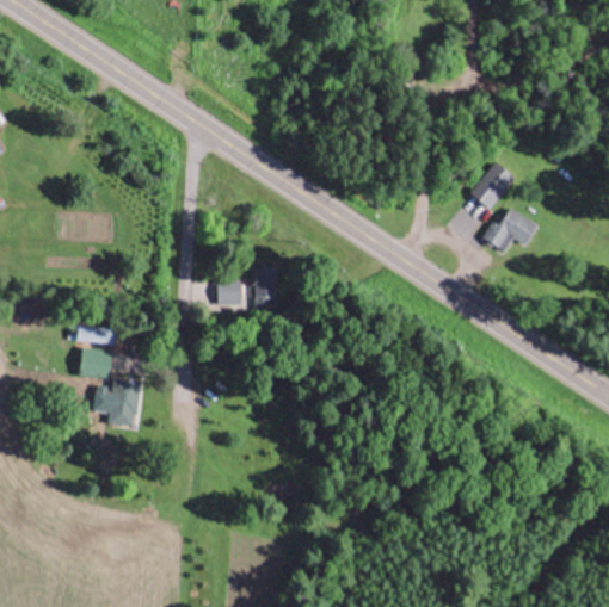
[(491,211),(516,179),(496,162),(469,194),(491,211)]
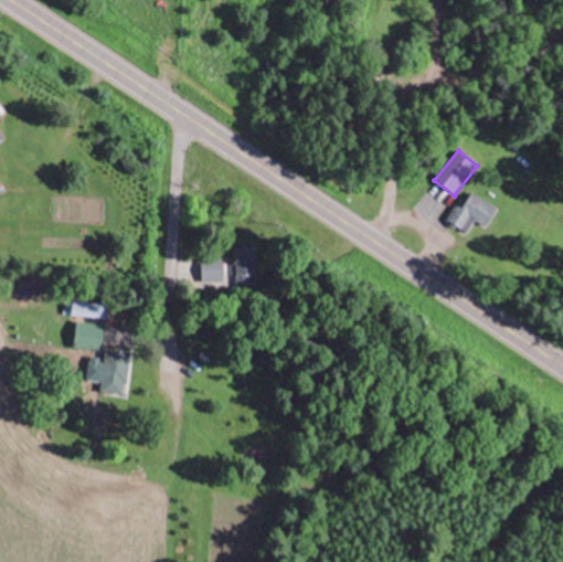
[(460,210),(456,207),(446,221),(467,235),(476,221),(487,229),(498,211),(471,193),(460,210)]
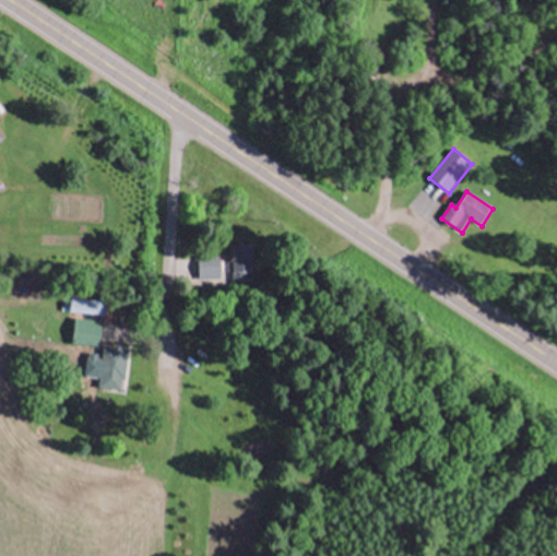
[(234,281),(252,281),(252,247),(234,247),(234,281)]
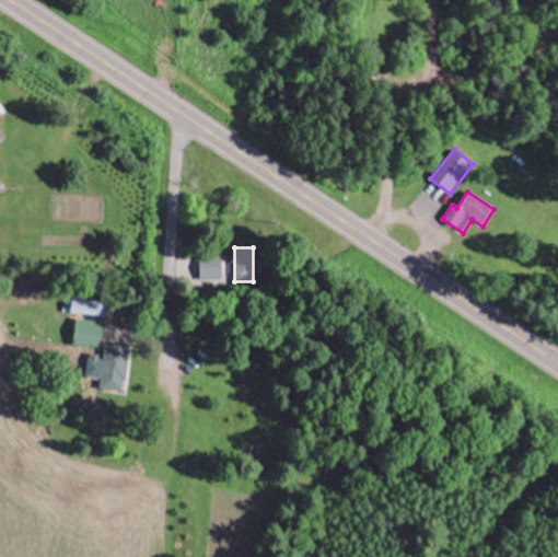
[(199,282),(221,282),(221,258),(199,258),(199,282)]
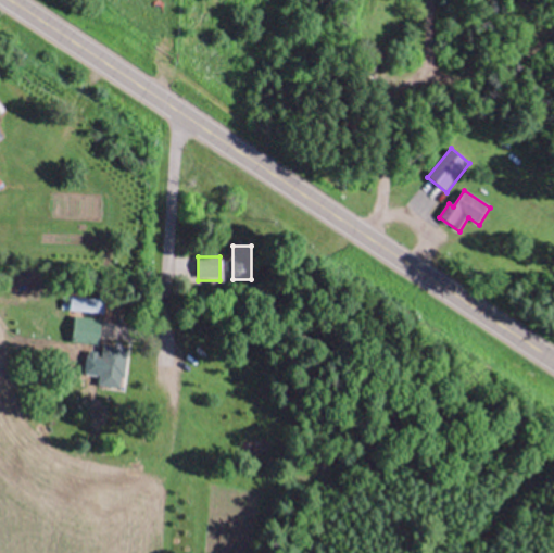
[(72,312),(106,312),(106,298),(72,298),(72,312)]
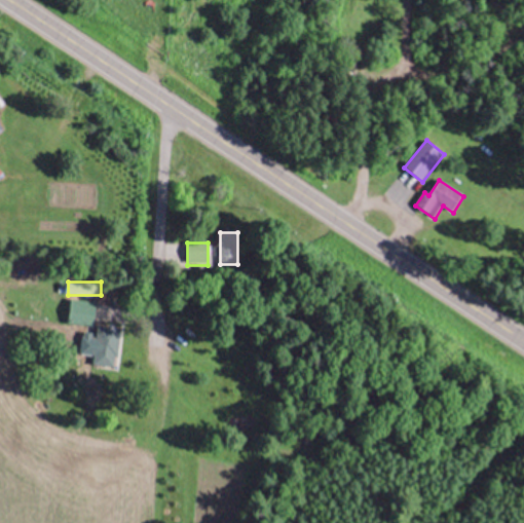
[(97,303),(70,302),(69,325),(96,327),(97,303)]
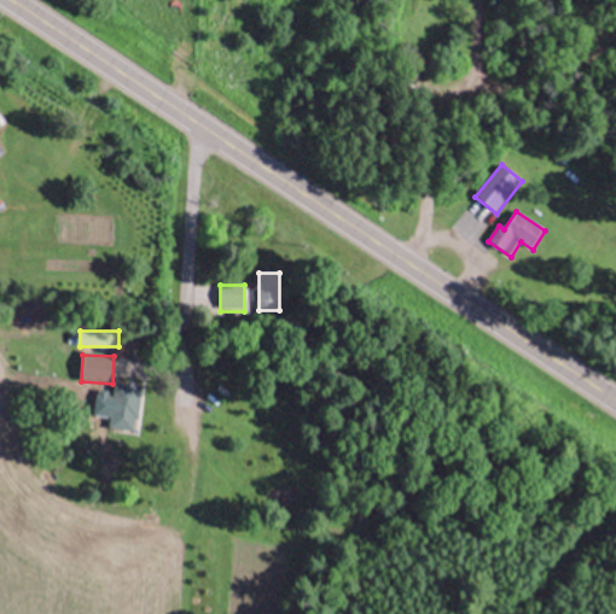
[(99,420),(109,421),(108,431),(138,434),(144,389),(114,385),(112,393),(103,392),(99,420)]
